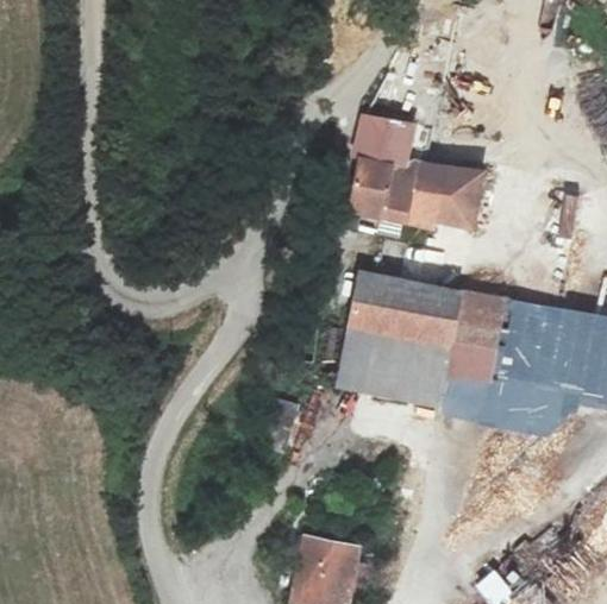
[(358,151),(404,158),(408,149),(412,121),(364,112),(358,151)]
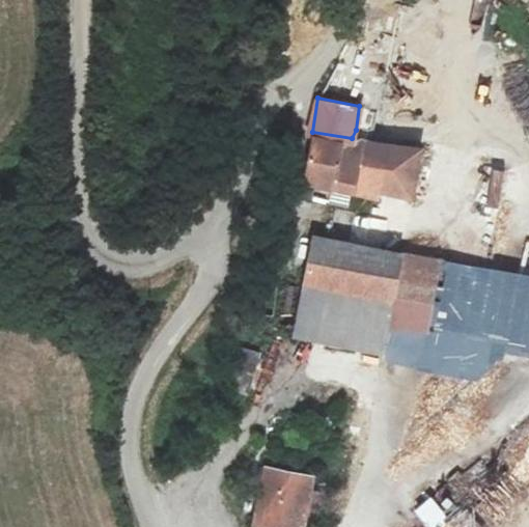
[(352,138),(312,132),(307,182),(379,196),(381,189),(414,197),(416,189),(420,149),(352,138)]
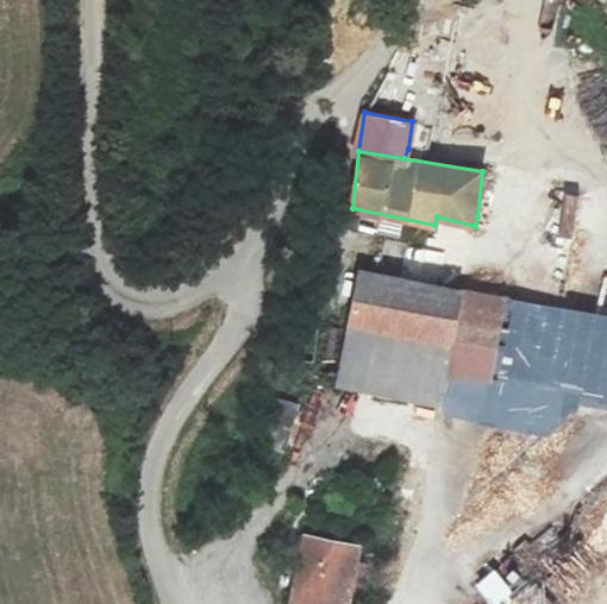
[(335,382),(479,411),(502,297),(358,269),(335,382)]
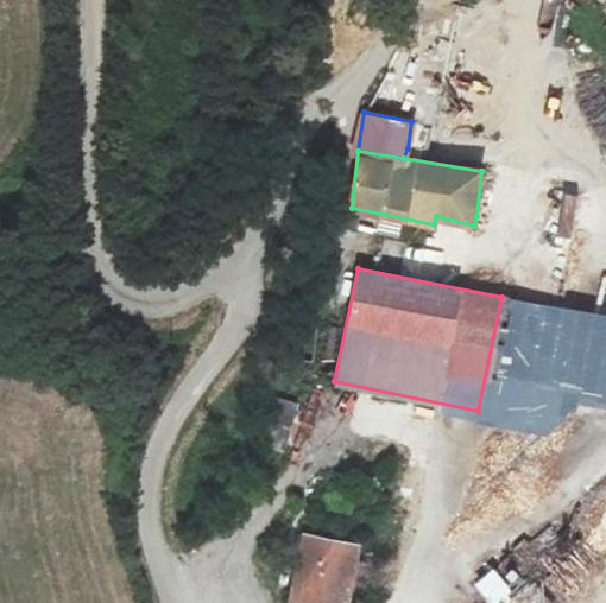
[(605,318),(502,297),(478,411),(567,429),(575,388),(605,394),(605,318)]
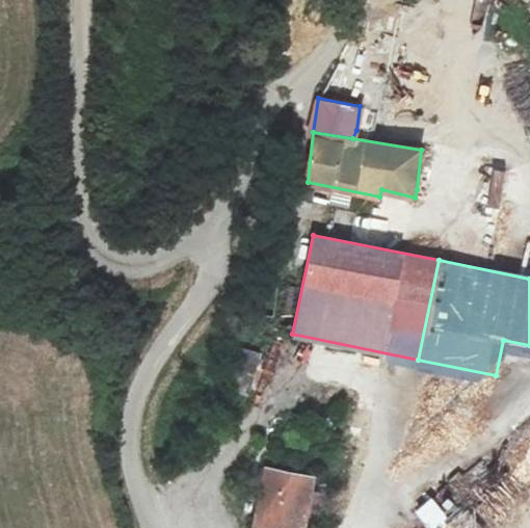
[(262,343),(237,335),(222,381),(245,389),(262,343)]
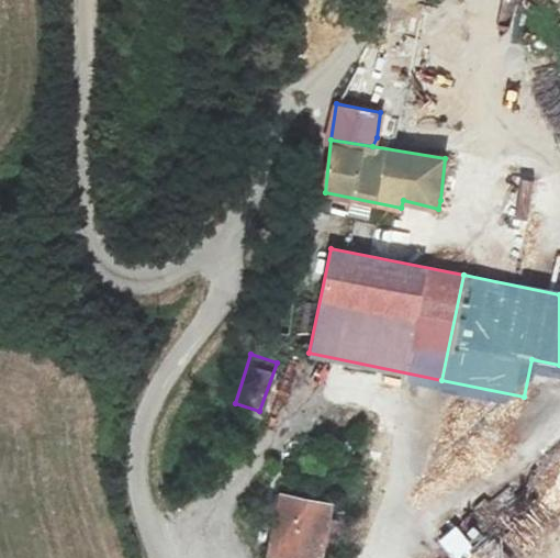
[(320,557),(332,505),(286,497),(273,555),(288,557),(320,557)]
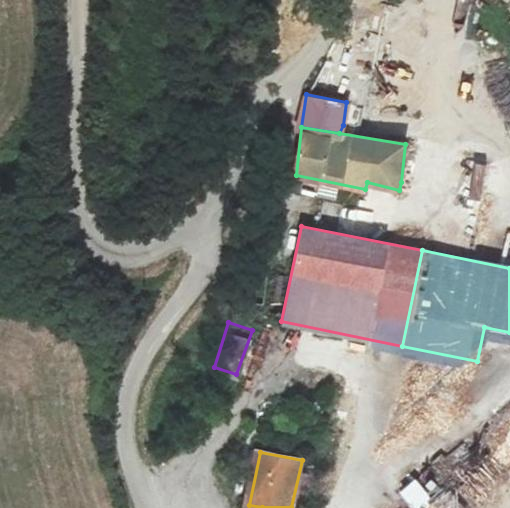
[(394,491),(409,507),(419,507),(434,495),(414,473),(394,491)]
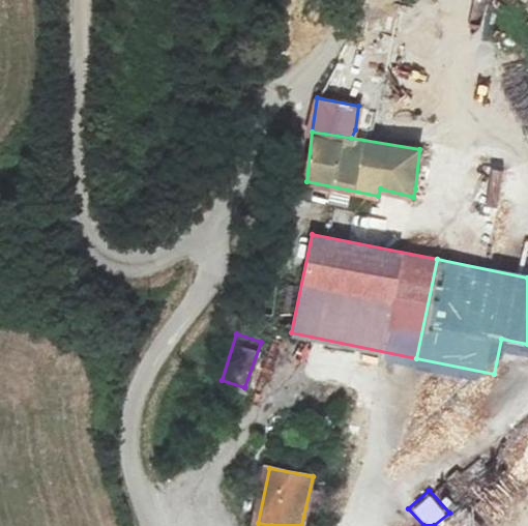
All buildings are outlined.
